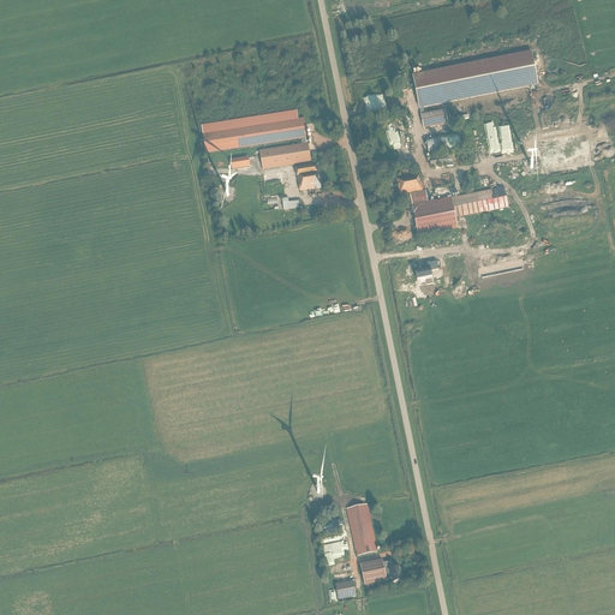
[(422,115),(421,115),(424,129),(448,124),(445,111),(425,114),(424,107),(537,84),(531,53),(413,77),(416,90),(419,108),(422,115)]
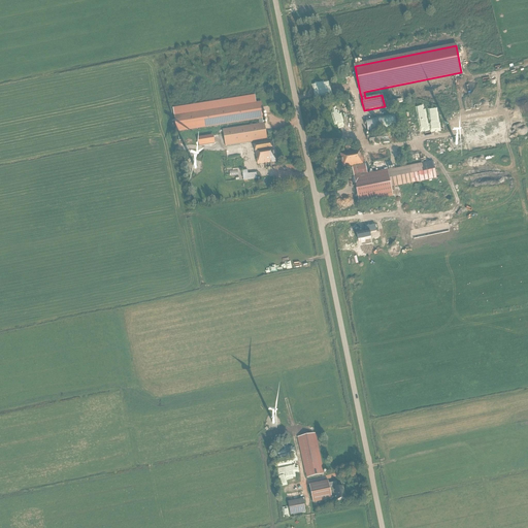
[(263,123),(262,119),(264,119),(261,102),(174,116),(174,121),(172,121),(172,127),(175,127),(176,130),(174,130),(174,132),(176,132),(258,120),(259,124),(223,130),(225,146),(262,140),(262,141),(254,143),(257,165),(270,162),(270,161),(271,161),(271,162),(276,162),(272,140),(267,140),(264,123),(263,123)]
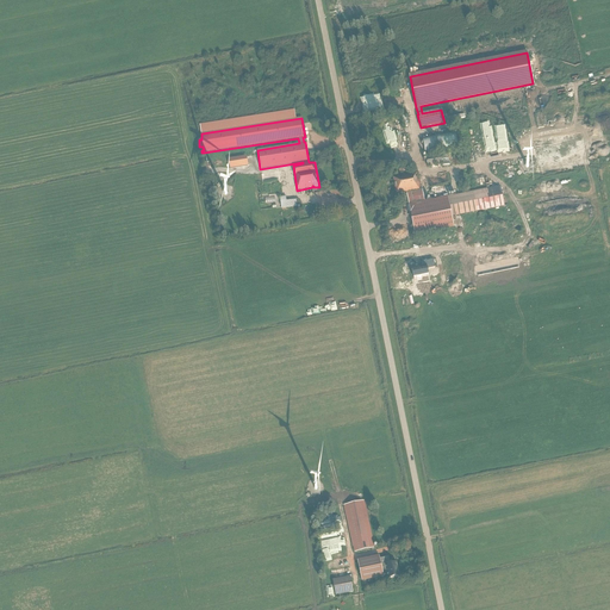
[(422,138),(424,153),(446,148),(443,135),(422,138)]
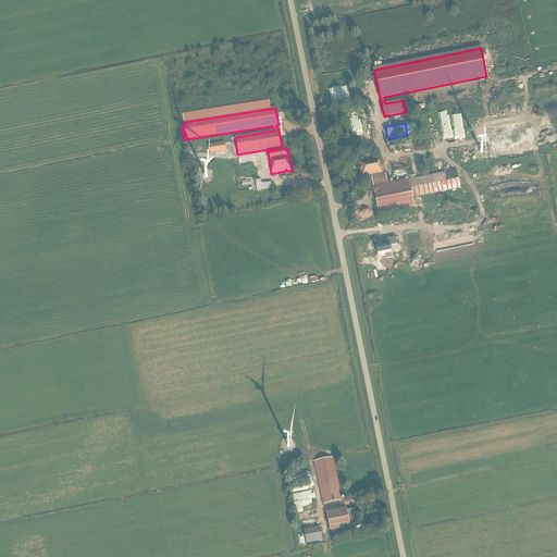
[(226,140),(209,143),(210,152),(227,149),(226,140)]
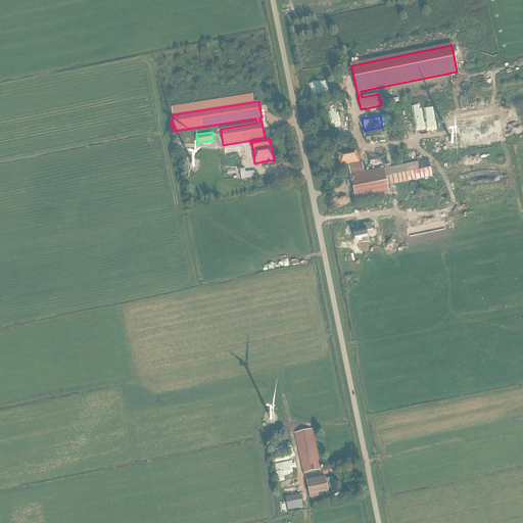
[(377,133),(365,135),(367,143),(379,140),(377,133)]
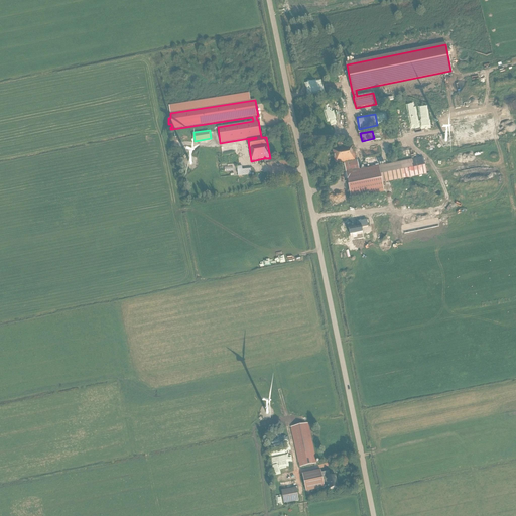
[(384,191),(379,166),(358,171),(352,143),(344,145),(343,141),(338,142),(339,148),(333,149),(336,165),(344,163),(351,198),(384,191)]
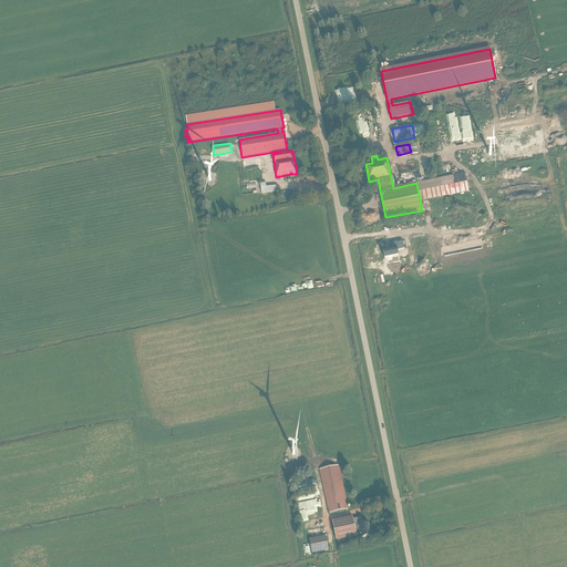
[(418,179),(421,198),(444,195),(441,176),(418,179)]
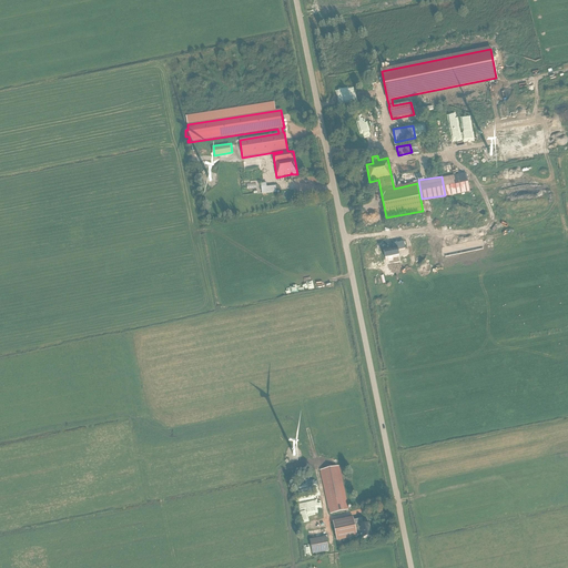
[(266,183),(261,184),(262,194),(276,192),(276,186),(266,186),(266,183)]
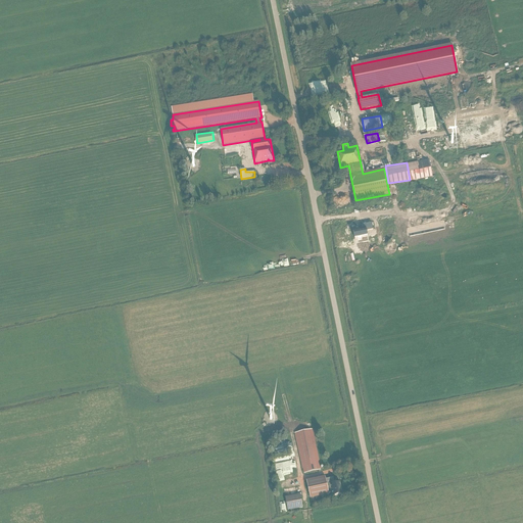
[(371,224),(359,227),(359,230),(352,231),(354,240),(357,240),(357,242),(362,241),(361,239),(367,238),(366,232),(372,231),(371,224)]
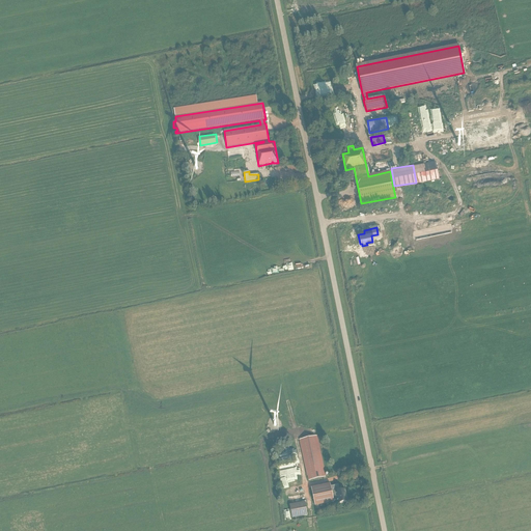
[(316,436),(300,440),(308,480),(326,477),(316,436)]
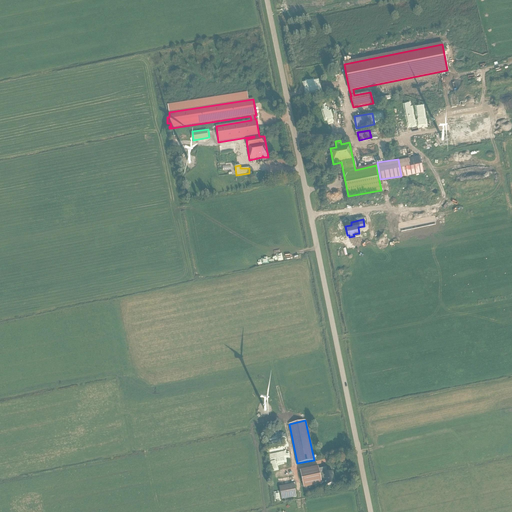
[(300,471),(304,487),(322,483),(322,482),(325,482),(326,486),(335,483),(333,472),(327,473),(326,467),(319,469),(318,467),(300,471)]
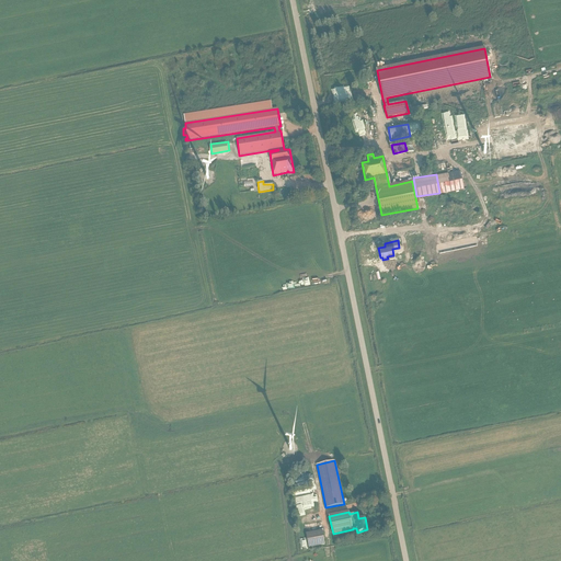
[(308,548),(324,545),(322,530),(306,534),(308,548)]
